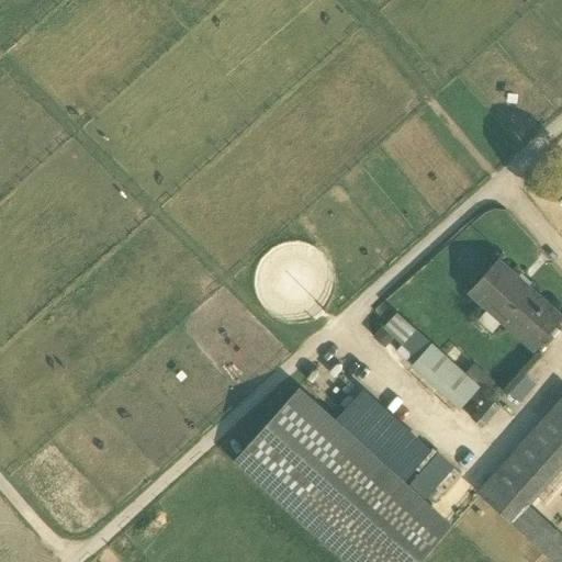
[(489,304),(537,346),(561,318),(561,317),(497,261),(468,295),(484,310),(489,304)]
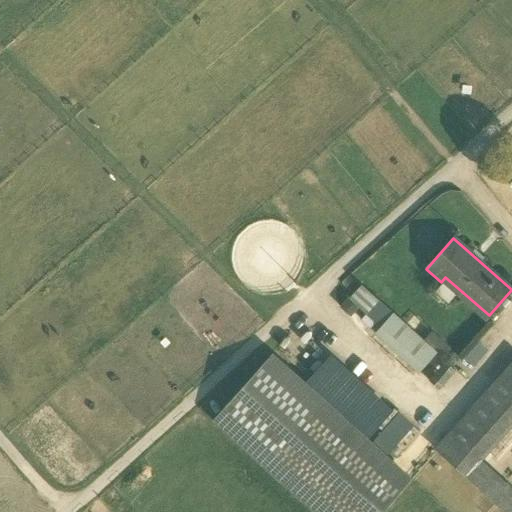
[(455,295),(484,321),(489,315),(445,277),(441,282),(455,295)]
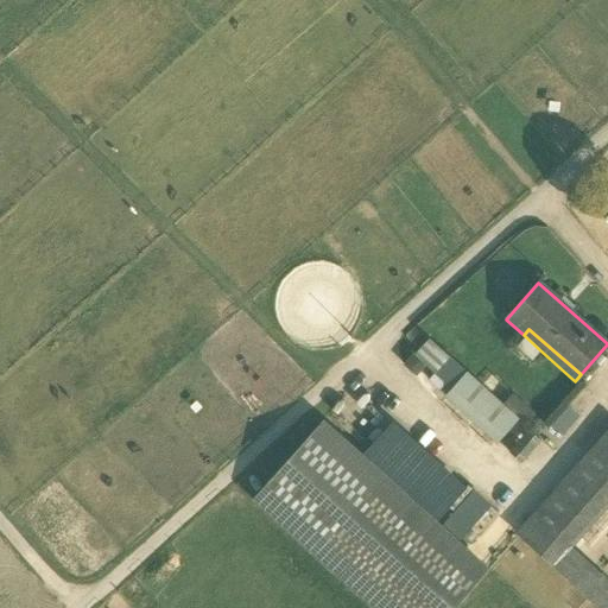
[(406,340),(413,347),(423,339),(415,330),(406,340)]
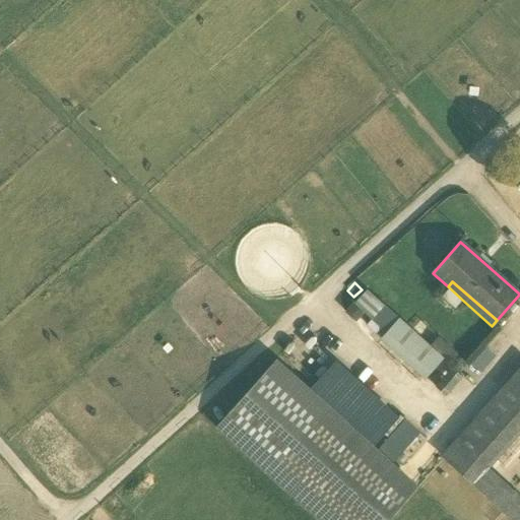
[(388,330),(400,317),(368,286),(355,300),(388,330)]
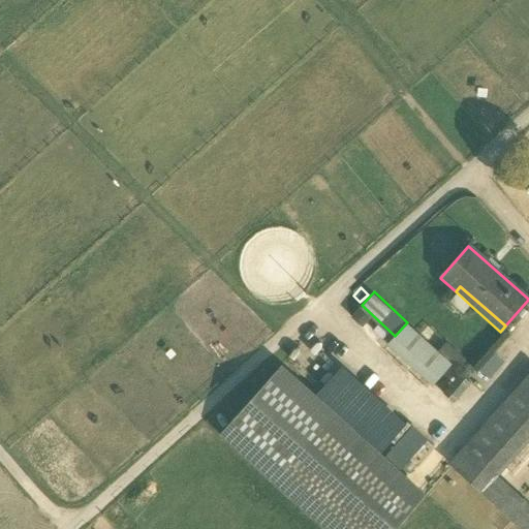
[(470,305),(456,291),(448,299),(463,312),(470,305)]
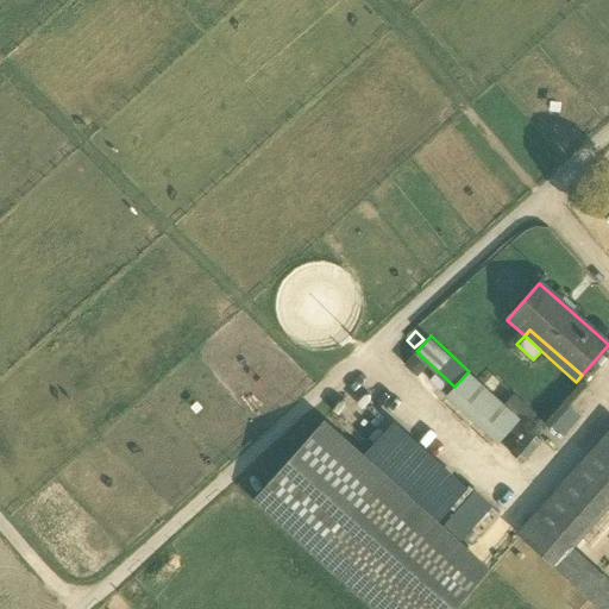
[(503,403),(469,371),(454,387),(507,434),(521,419),(503,403)]
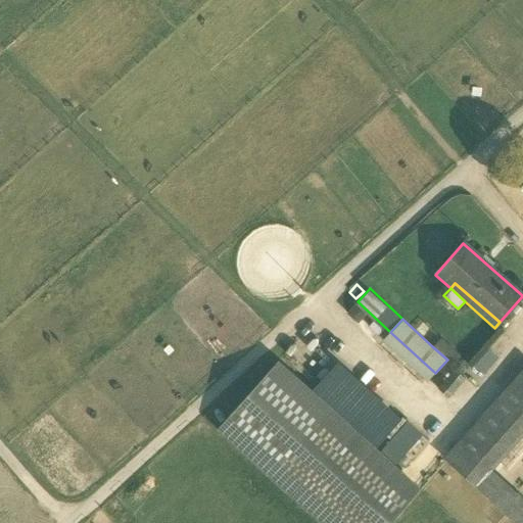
[(435,373),(390,332),(384,339),(429,380),(435,373)]
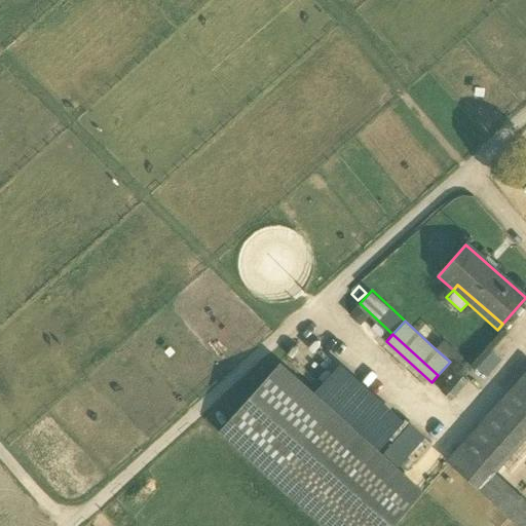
[(444,339),(435,348),(450,362),(453,365),(461,354),(444,339)]
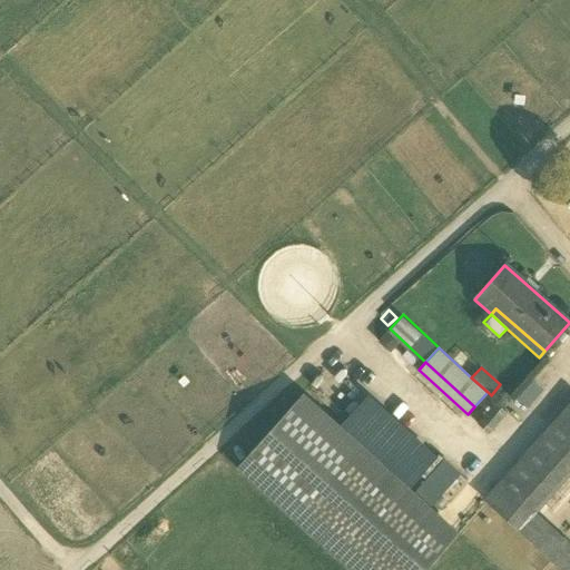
[(542,387),(532,379),(517,396),(527,405),(542,387)]
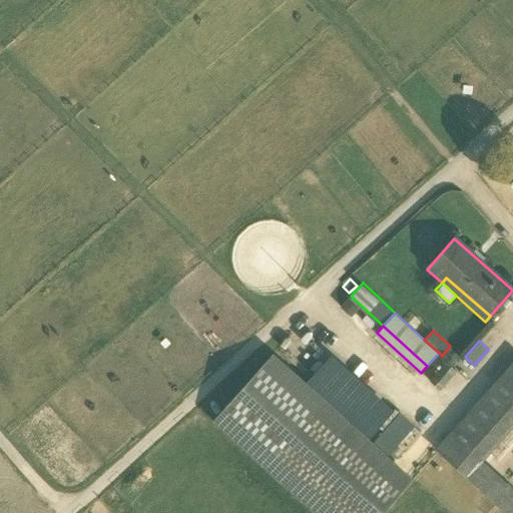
[(394,411),(332,355),(305,386),(321,399),(367,441),(394,411)]
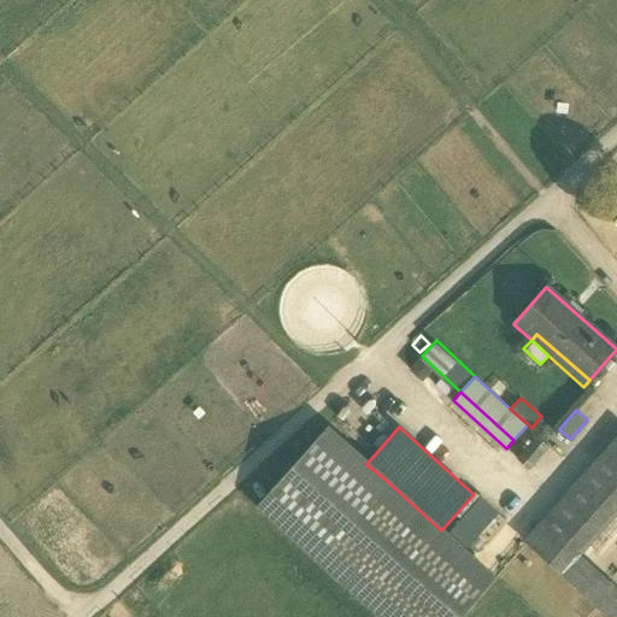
[(259,506),(316,558),(386,480),(366,464),(328,429),(259,506)]
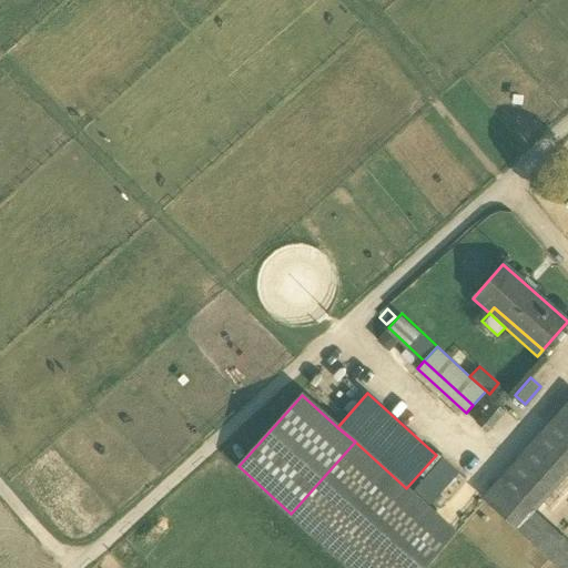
[(505,409),(494,399),(475,421),(486,430),(505,409)]
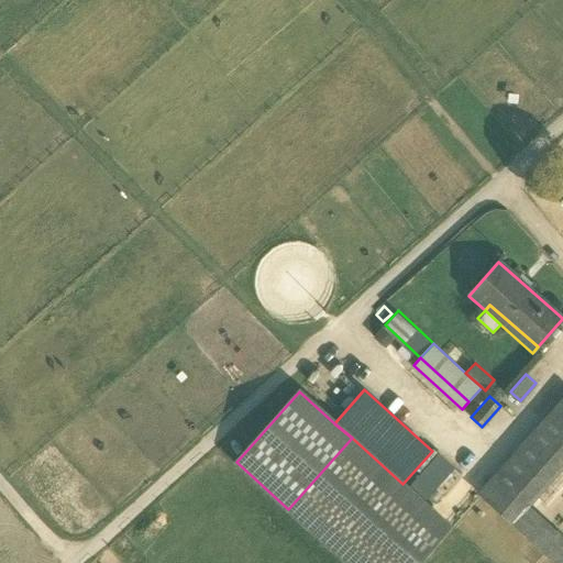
[(562,399),(549,416),(562,428),(562,399)]
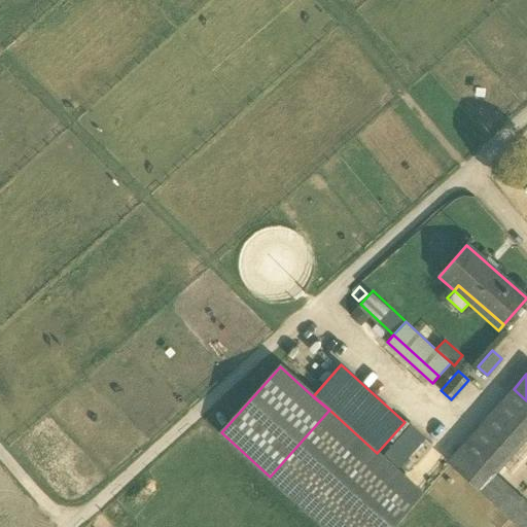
[(447,462),(517,526),(526,526),(526,504),(491,472),(483,464),(526,415),(526,400),(514,389),(447,462)]
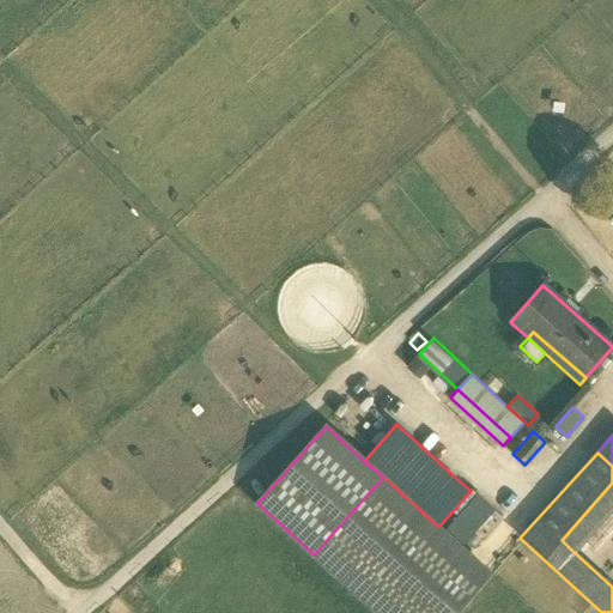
[(438,527),(383,477),(314,554),(380,612),(455,612),(491,574),(460,546),(443,530),(438,527)]
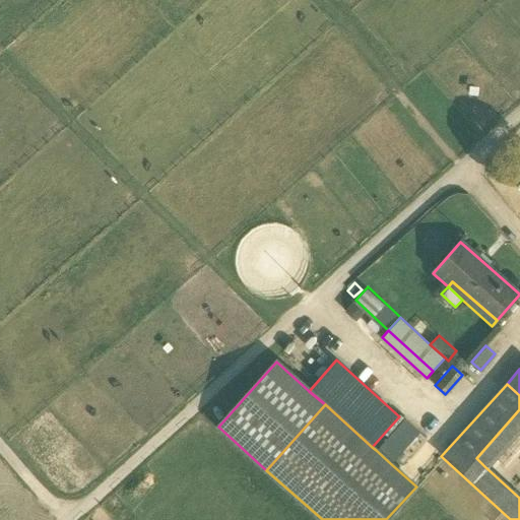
[(519,427),(519,409),(476,458),(484,466),(519,427)]
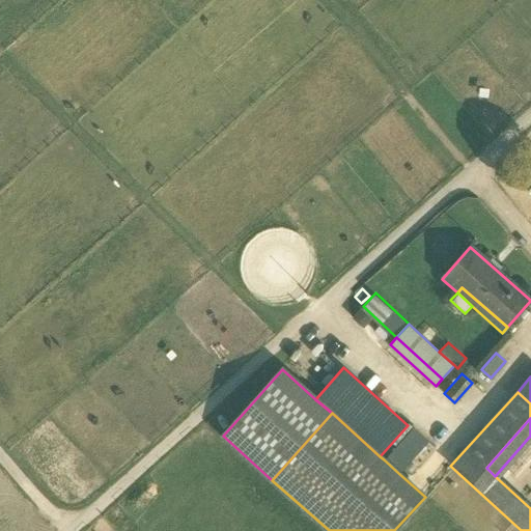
[(415,425),(384,459),(398,473),(428,438),(415,425)]
